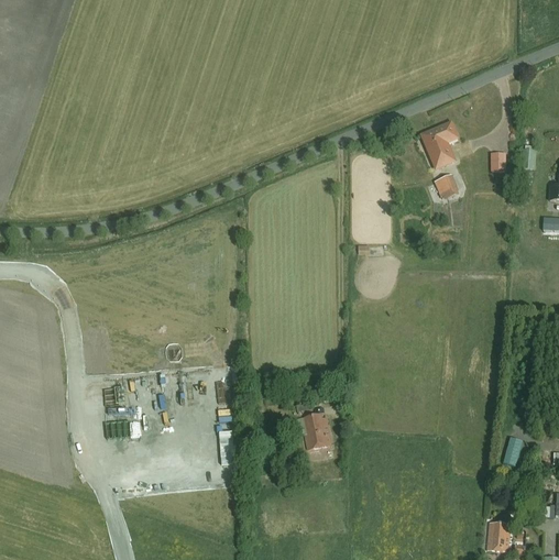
[(451,120),(420,133),(436,169),(456,161),(448,141),(459,136),(451,120)]
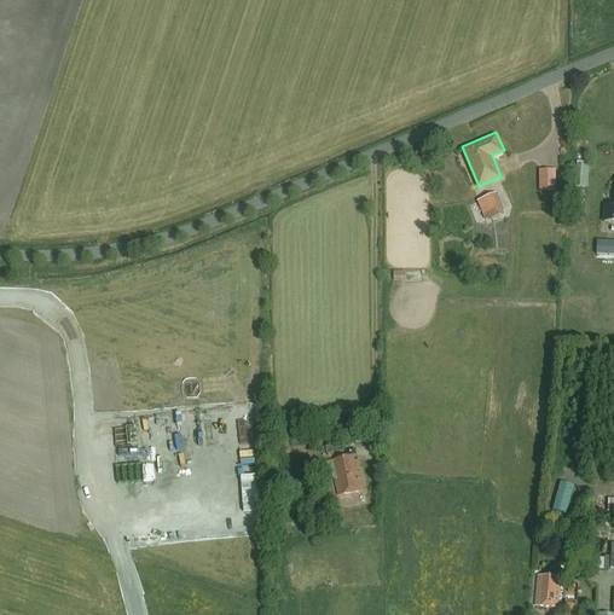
[(555,166),(539,167),(539,185),(556,185),(555,166)]
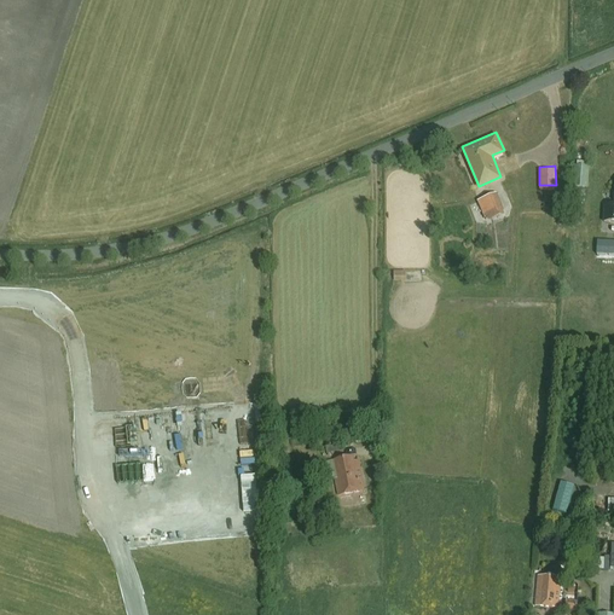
[(496,189),(476,197),(486,220),(505,212),(496,189)]
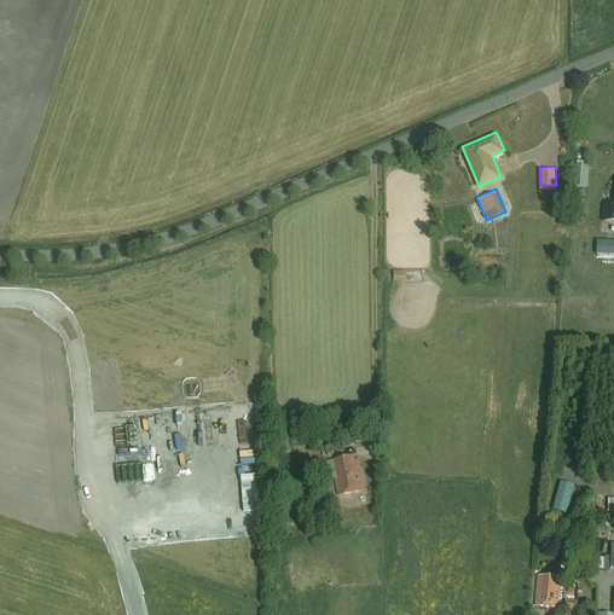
[(613,203),(601,203),(601,220),(613,220),(613,208),(613,203)]
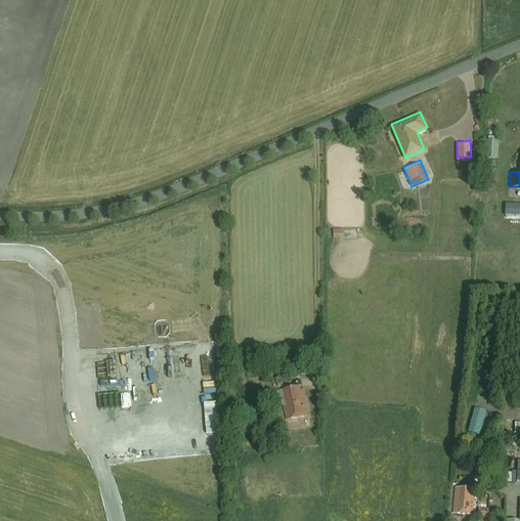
[(519,202),(503,203),(503,216),(519,215),(519,202)]
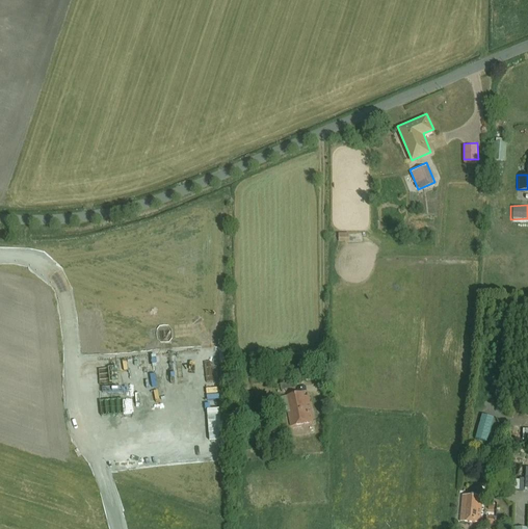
[(348,239),(348,230),(338,230),(338,239),(348,239)]
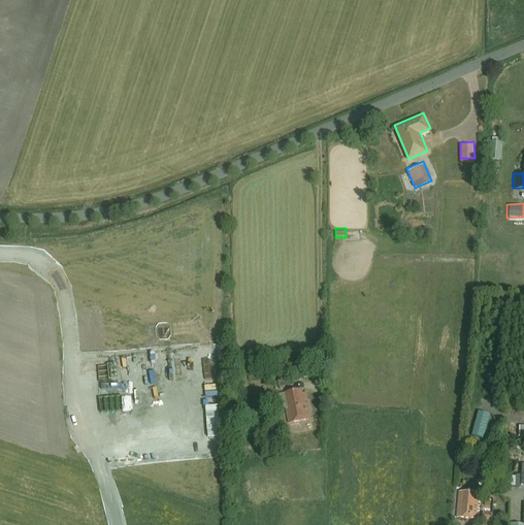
[(303,386),(280,391),(285,421),(308,416),(303,386)]
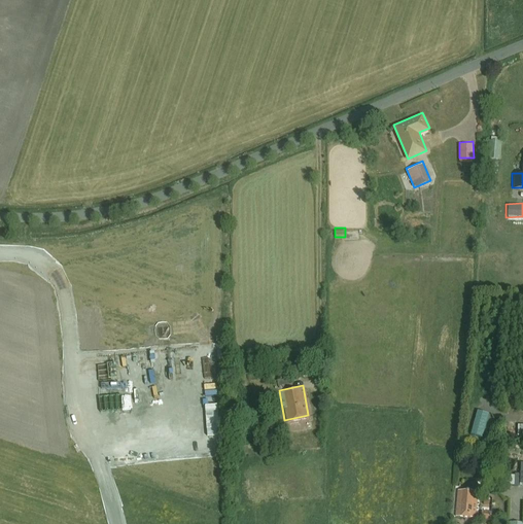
[(476,489),(456,488),(454,514),(474,515),(476,489)]
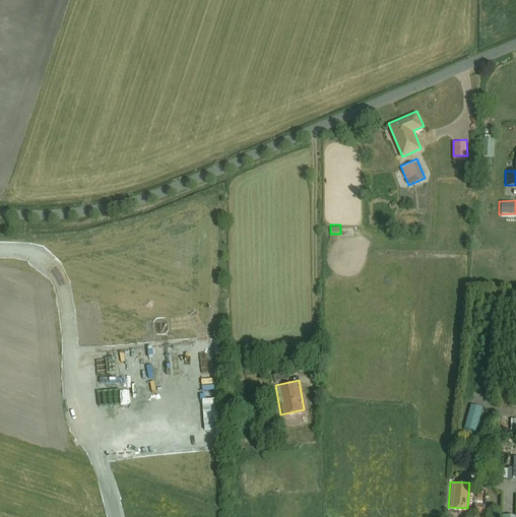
[(486,502),(474,502),(473,511),(485,511),(486,502)]
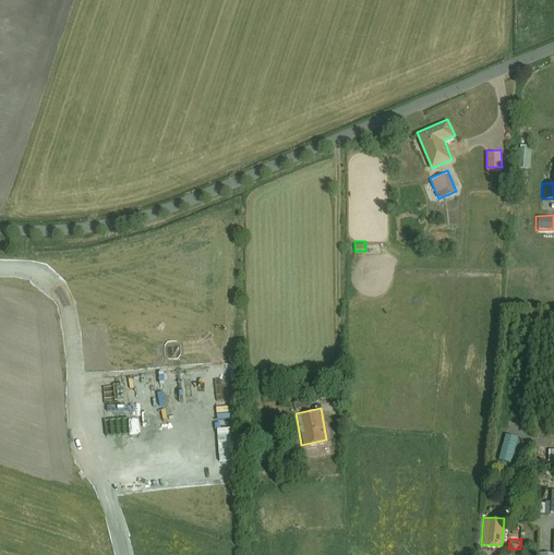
All buildings are outlined.
